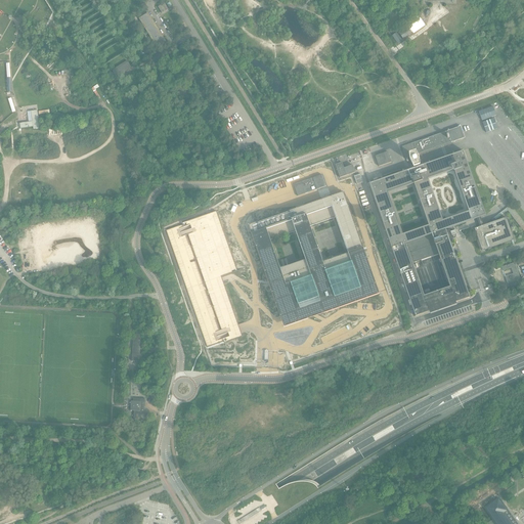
[(165,3),(158,7),(162,13),(169,9),(165,3)]
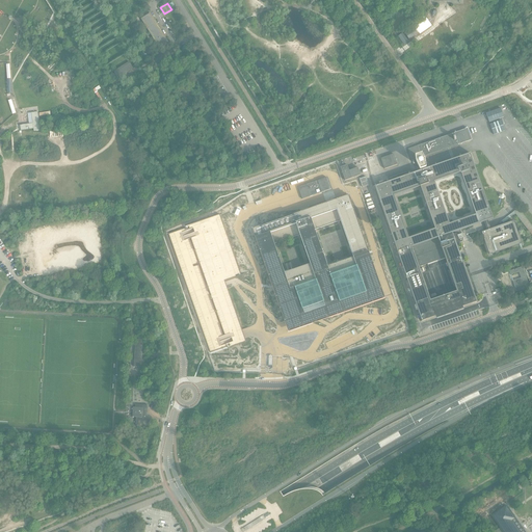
[(151,12),(140,19),(160,49),(169,44),(151,12)]
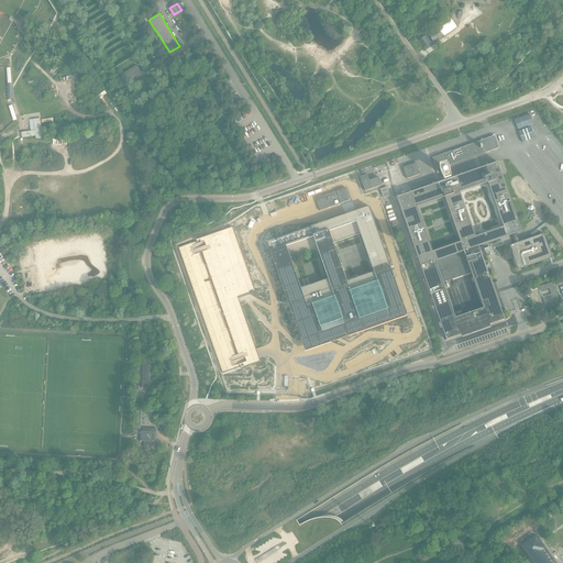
[(443,35),(440,31),(439,29),(429,36),(433,42),(443,35)]
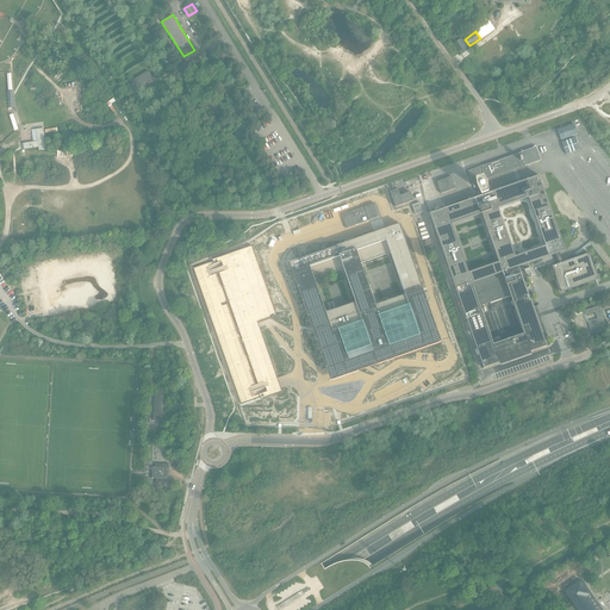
[(468,48),(461,38),(456,42),(464,51),(468,48)]
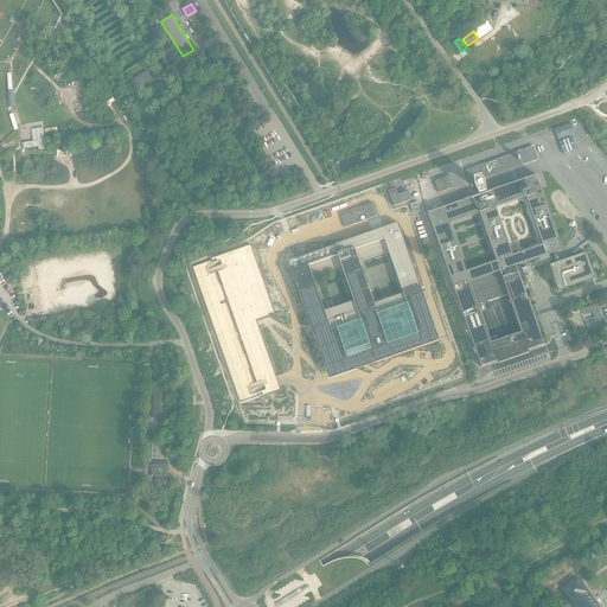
[(134,89),(152,78),(147,70),(129,81),(134,89)]
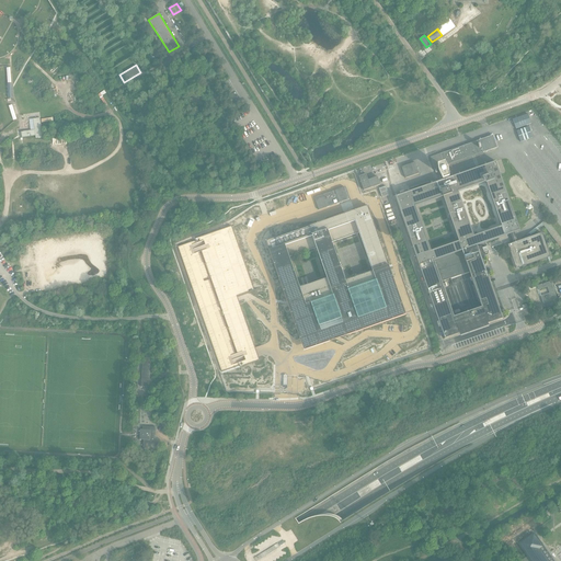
[(513,118),(516,128),(531,123),(528,113),(513,118)]
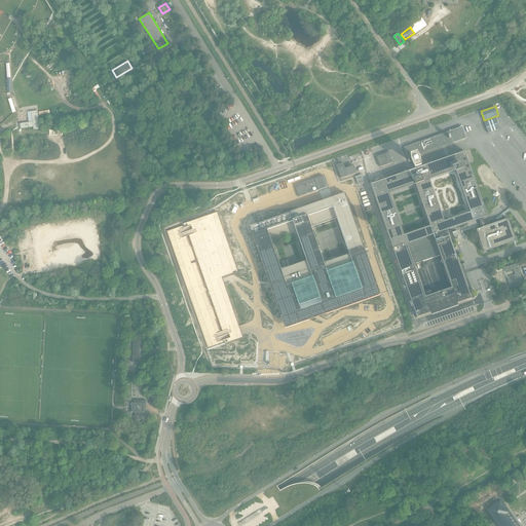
[(40,128),(38,111),(31,112),(32,122),(20,123),(21,129),(33,127),(34,129),(40,128)]
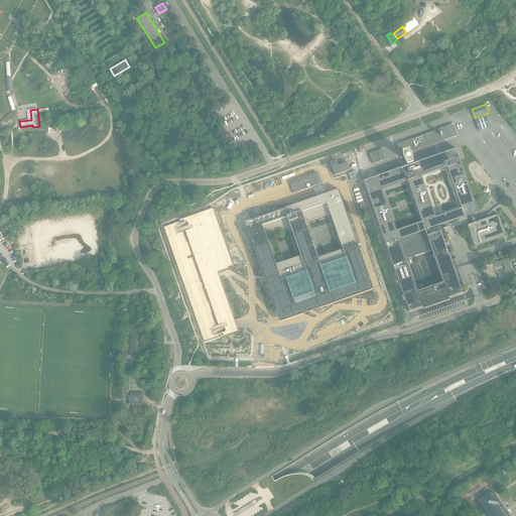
[(476,119),(479,130),(490,126),(487,116),(476,119)]
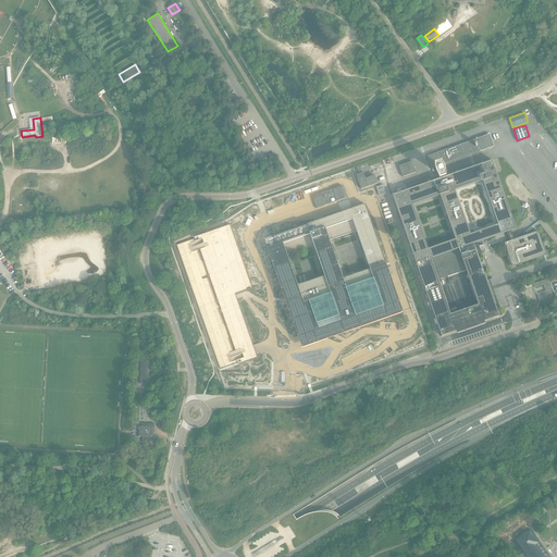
[(494,147),(490,134),(428,156),(432,169),(436,166),(436,172),(437,173),(443,172),(443,170),(441,165),(494,147)]
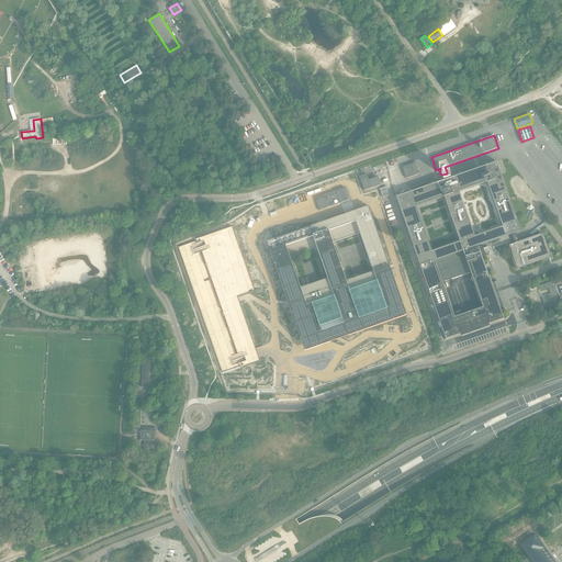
[(543,234),(518,242),(517,238),(515,233),(521,232),(521,231),(502,175),(496,161),(438,182),(396,197),(446,339),(504,319),(479,246),(512,235),(514,239),(515,244),(508,245),(517,269),(551,258),(543,234)]
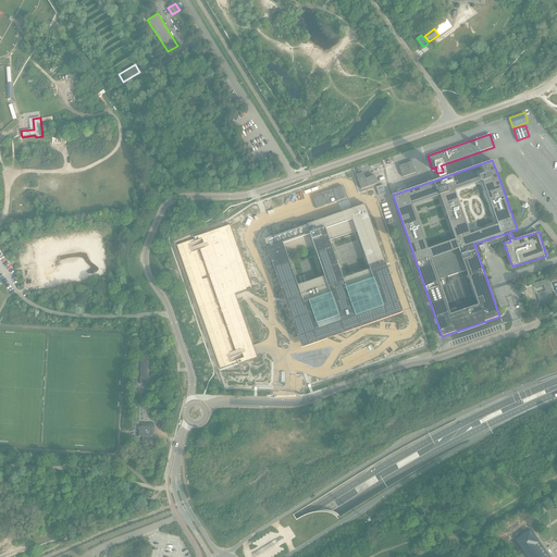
[(416,172),(412,161),(398,165),(403,177),(416,172)]
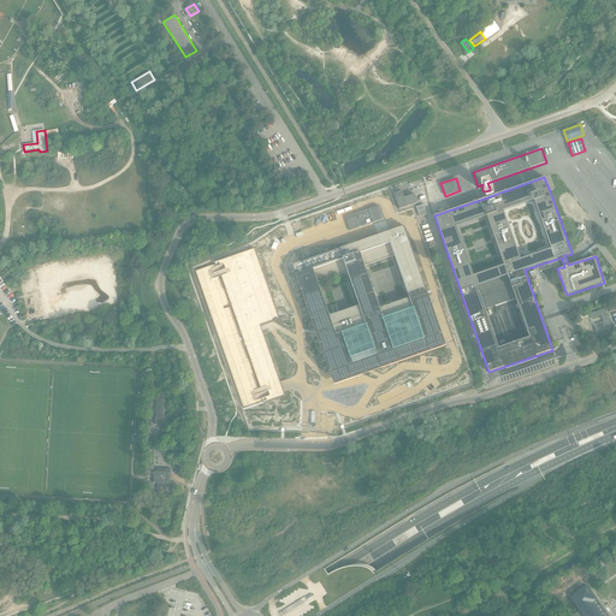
[(418,202),(415,194),(404,197),(402,191),(395,194),(400,209),(418,202)]
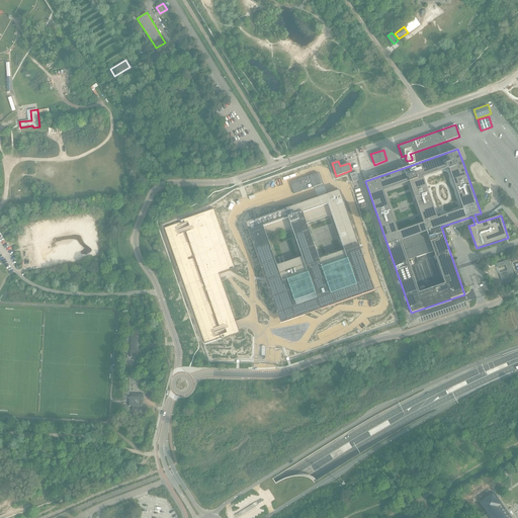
[(358,178),(356,172),(350,174),(352,180),(358,178)]
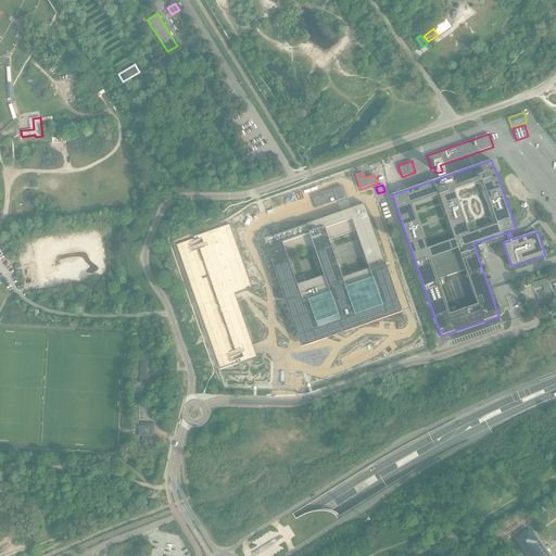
[(341,186),(311,196),(316,209),(337,201),(338,201),(345,198),(341,186)]
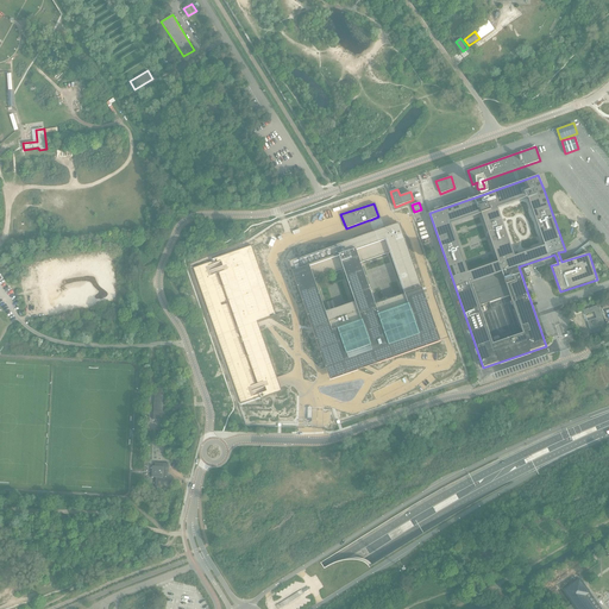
[(312,327),(328,371),(330,375),(439,337),(399,224),(355,239),(289,263),(312,327)]
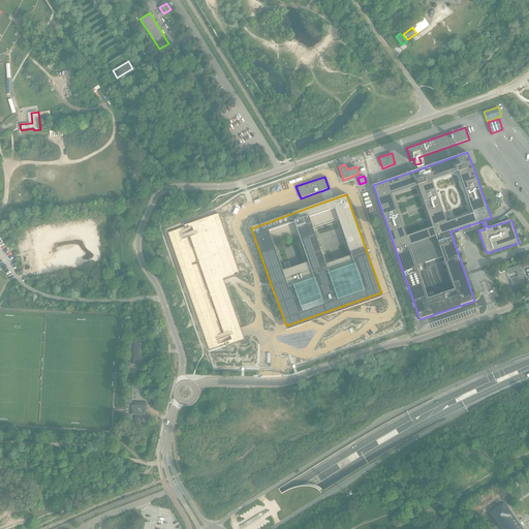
[(528,224),(516,207),(510,211),(512,213),(528,234),(528,224)]
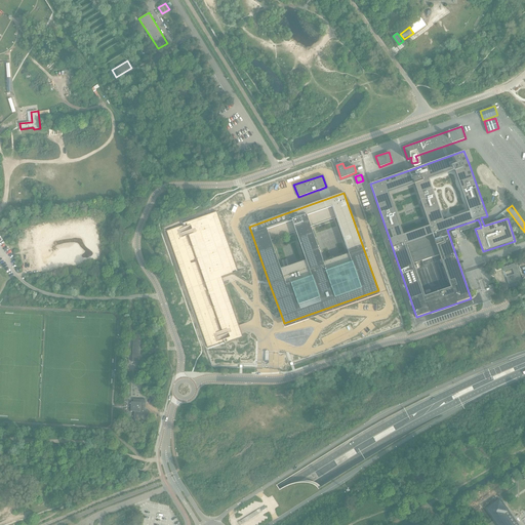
[(507,209),(495,218),(496,220),(509,211),(507,209)]
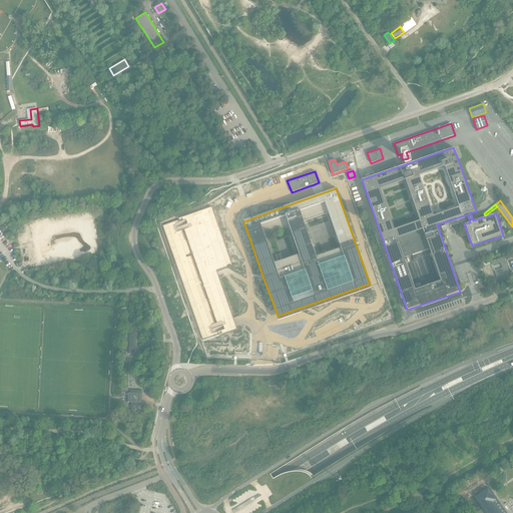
[(203,342),(237,330),(235,324),(233,320),(217,275),(217,273),(216,271),(232,266),(211,207),(183,217),(179,220),(163,226),(203,342)]
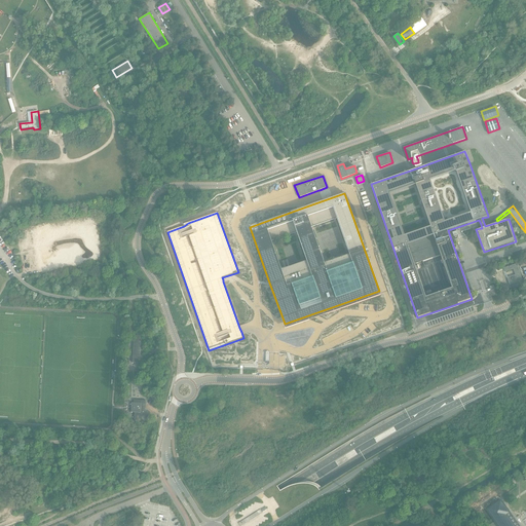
[(523,280),(517,264),(503,268),(504,272),(513,269),(515,274),(506,277),(510,285),(523,280)]
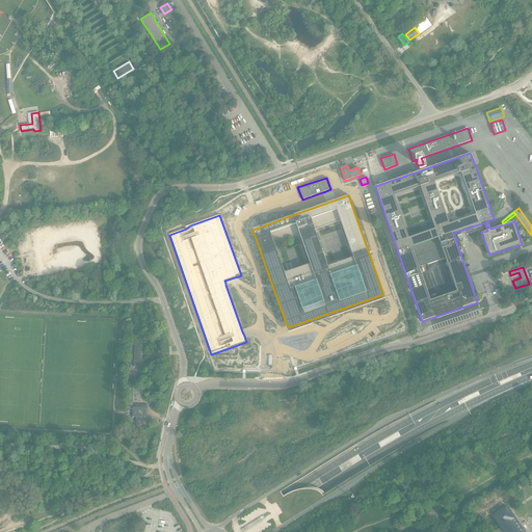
[(143,340),(136,339),(133,367),(141,367),(143,340)]
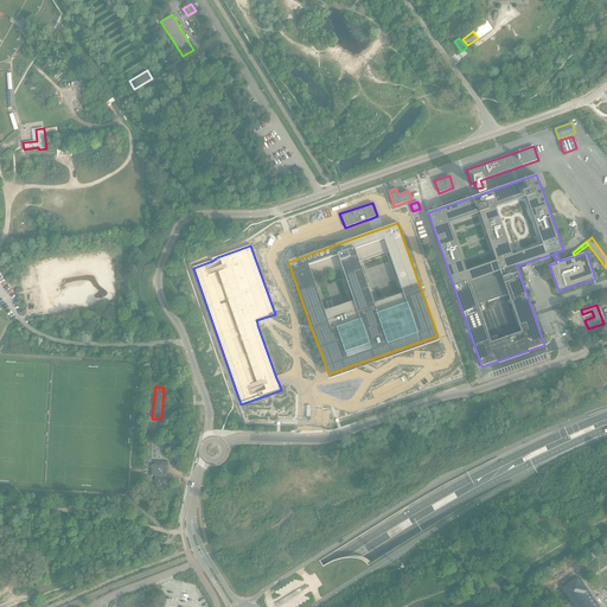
[(168,462),(154,461),(154,465),(152,465),(151,475),(155,475),(154,486),(167,487),(168,462)]
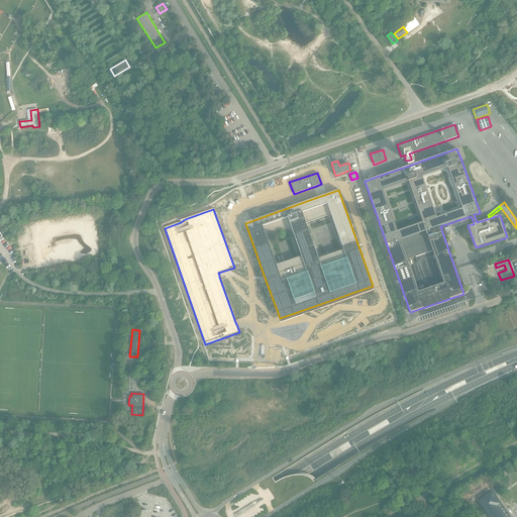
[(508,516),(499,503),(492,508),(495,513),(493,513),(493,516),(508,516)]
